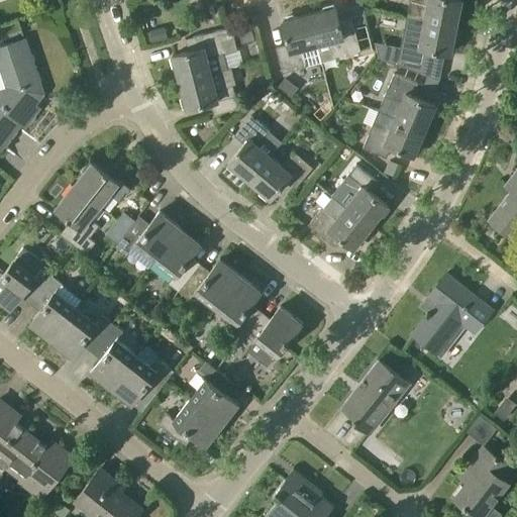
[(424,19),(456,26),(461,0),(410,0),(427,4),(424,19)]
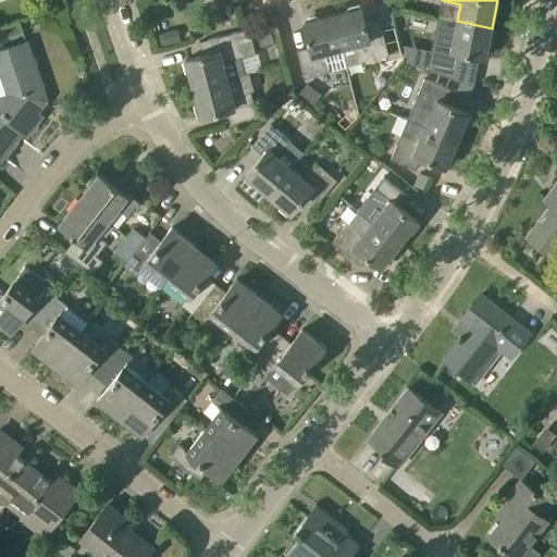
[(357,44),(362,62),(388,56),(381,29),(369,33),(361,7),(333,14),(342,47),(357,44)]
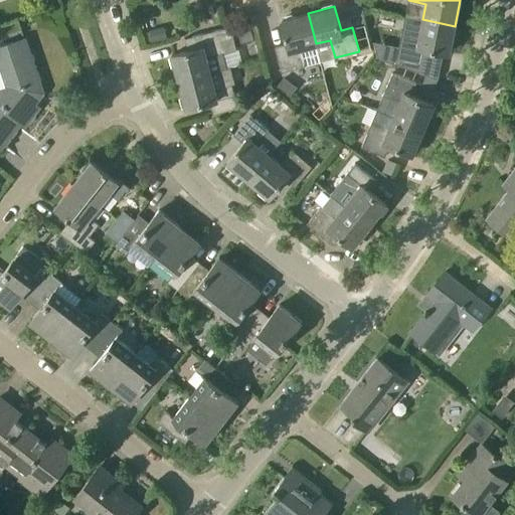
[(282,71),(304,65),(300,48),(316,43),(308,13),(282,20),(288,43),(275,47),(282,71)]
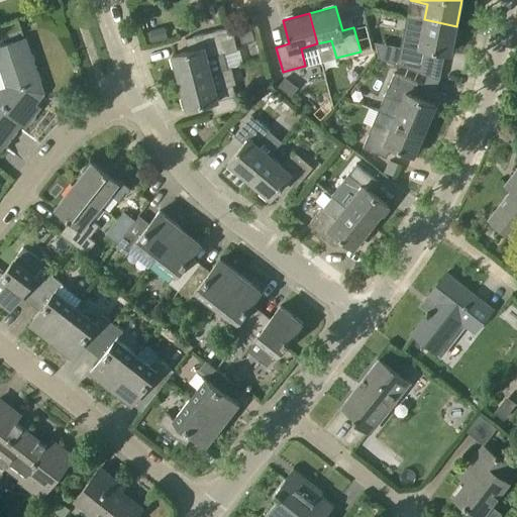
[(451,54),(456,26),(424,19),(421,35),(403,32),(399,56),(424,61),(426,48),(451,54)]
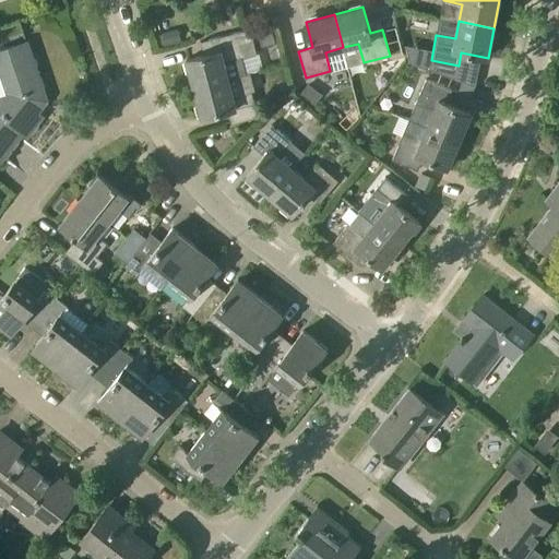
[(163,35),(166,47),(182,43),(179,28),(163,33),(163,35)]
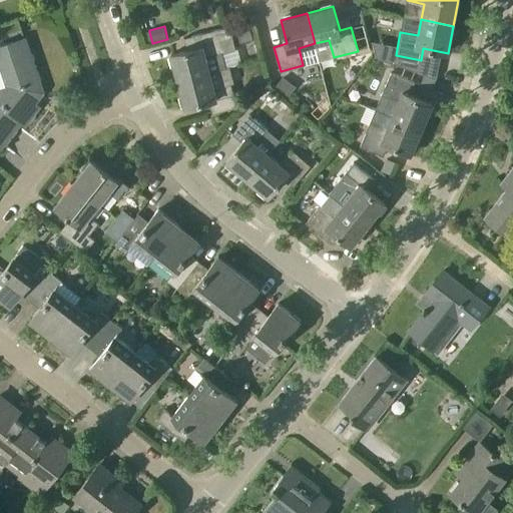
[(205,57),(235,49),(229,26),(191,36),(194,48),(171,54),(178,81),(209,73),(209,72),(205,57)]
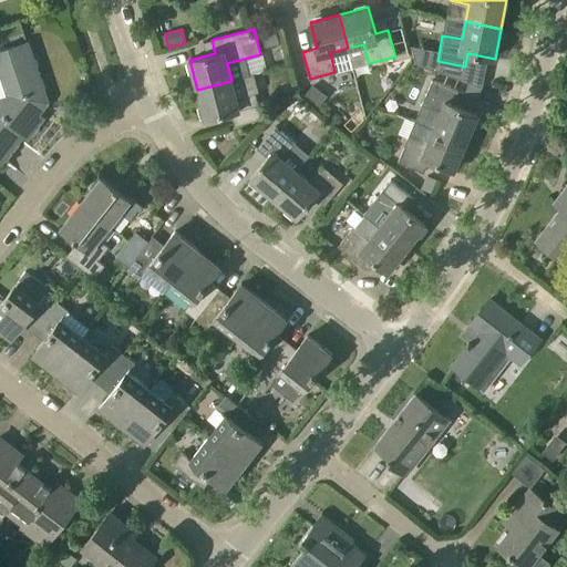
[(260,32),(265,48),(280,44),(276,29),(260,32)]
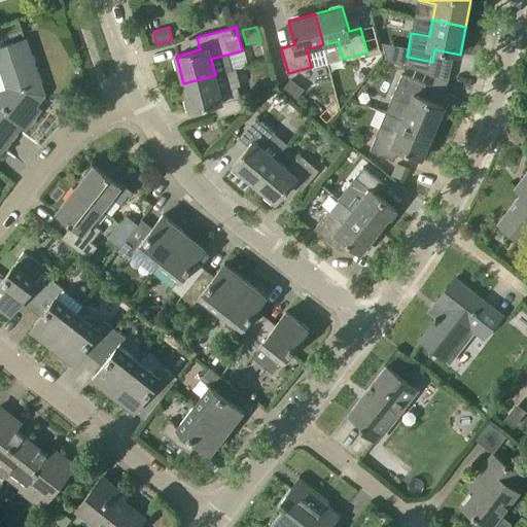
[(0,150),(0,151),(23,124),(27,127),(37,113),(28,106),(38,94),(36,86),(39,84),(34,67),(35,67),(26,40),(0,47),(0,70),(5,69),(11,88),(5,94),(0,90),(0,150)]
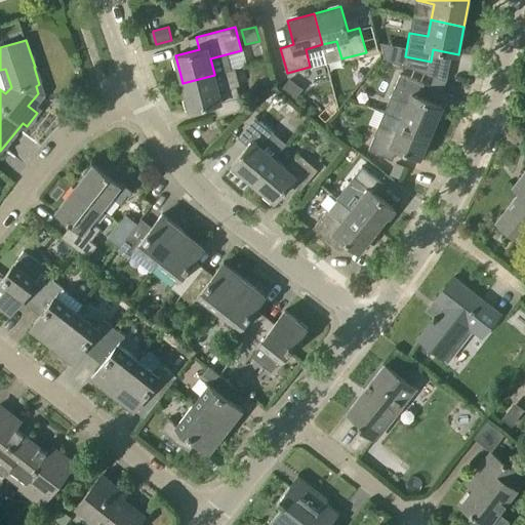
[(190,110),(214,104),(217,116),(242,110),(236,85),(239,84),(235,68),(214,74),(214,75),(183,83),(190,110)]
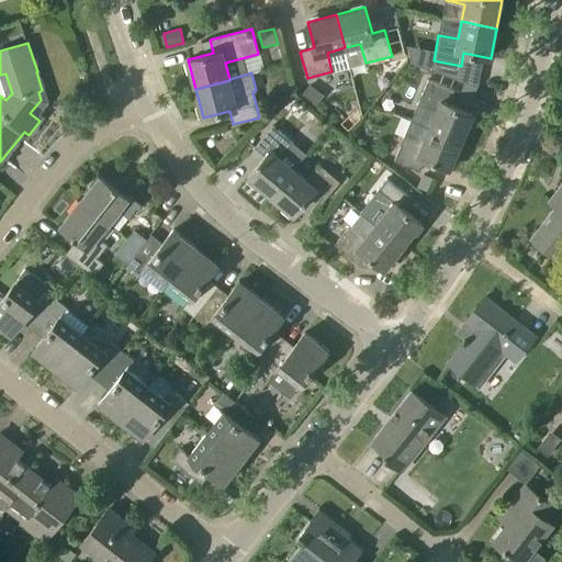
[(474,113),(449,103),(454,90),(428,79),(417,104),(426,108),(419,123),(462,142),(474,113)]
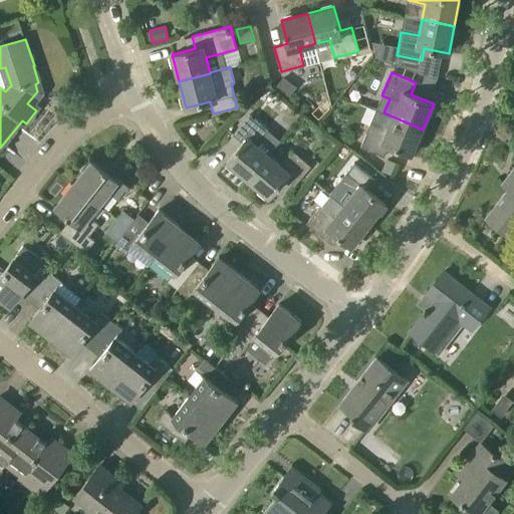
[(413,155),(423,130),(383,112),(377,127),(370,124),(360,147),(384,157),(390,145),(413,155)]
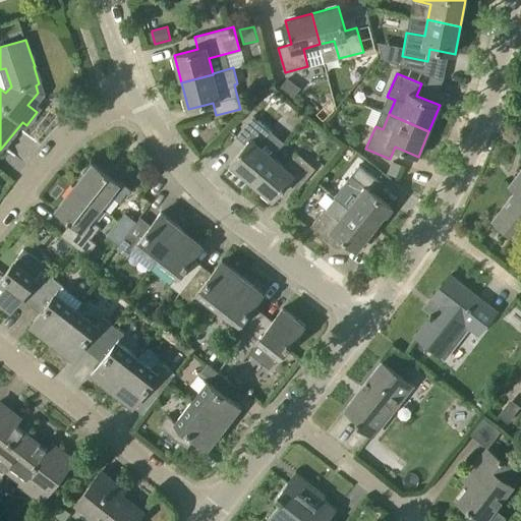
[(251,182),(273,157),(259,146),(272,131),(253,116),(236,135),(246,143),(229,164),(251,182)]
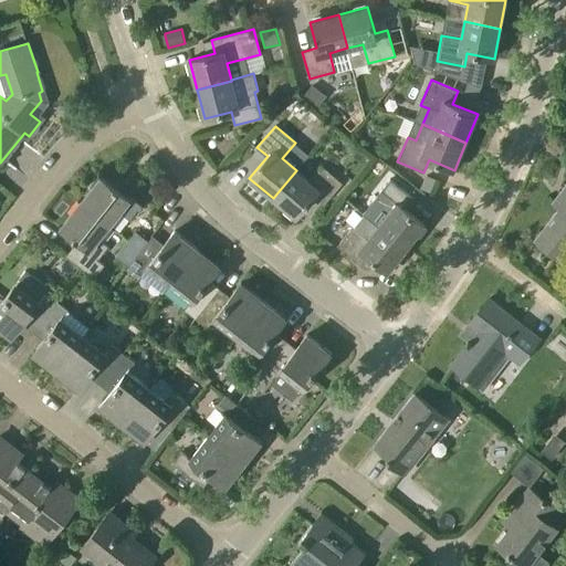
[(295,217),(313,196),(324,205),(342,182),(322,165),(308,180),(296,170),(273,198),(295,217)]
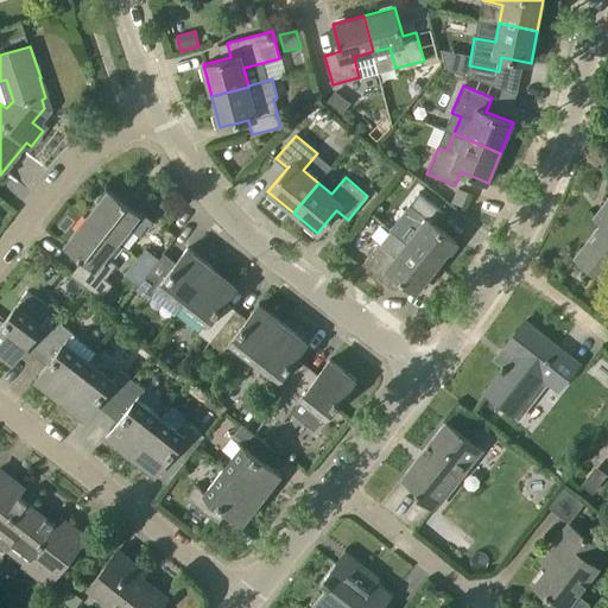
[(128,227),(139,235),(151,220),(135,207),(134,209),(108,189),(86,217),(116,241),(128,227)]
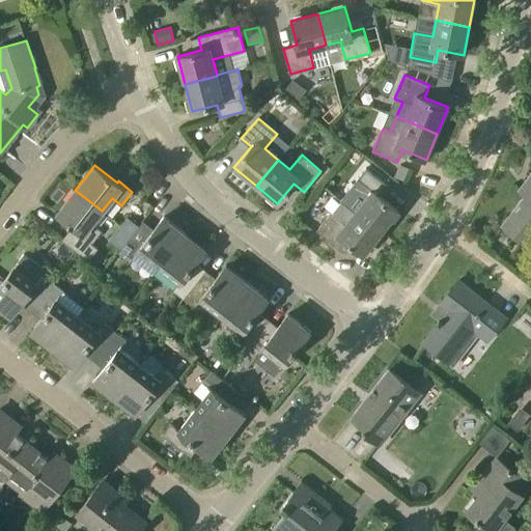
[(399,211),(379,194),(386,185),(366,168),(351,188),(365,199),(355,212),(382,232),(399,211)]
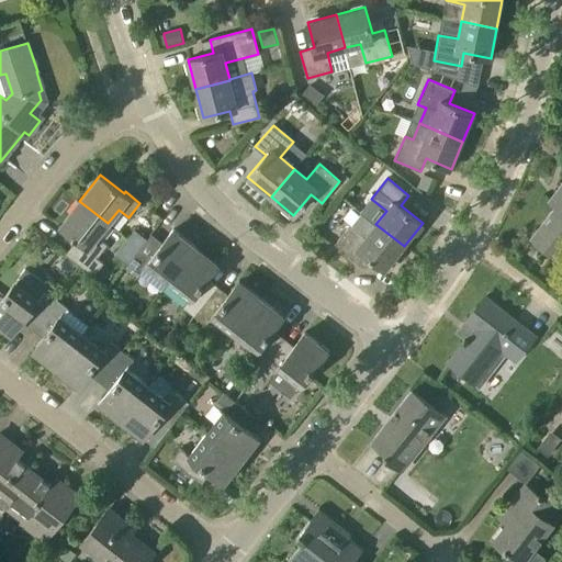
[(561,184),(550,200),(558,205),(532,236),(558,256),(561,249),(561,184)]
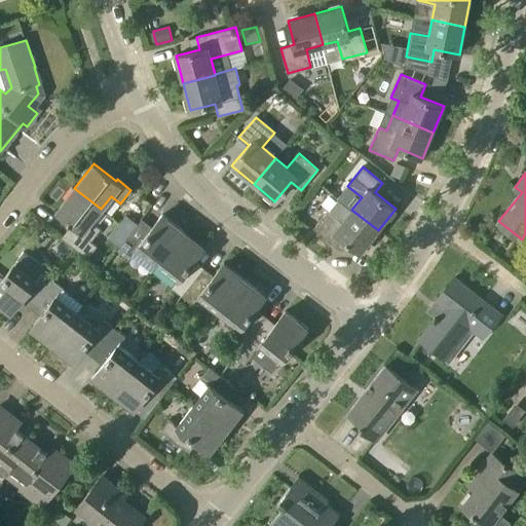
[(76,228),(68,239),(66,241),(87,258),(98,246),(91,241),(102,228),(91,220),(101,209),(74,188),(55,212),(76,228)]
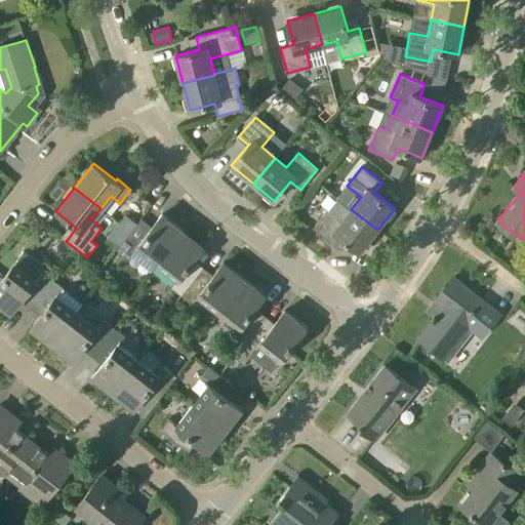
[(360,252),(377,230),(351,209),(340,223),(326,211),(312,231),(332,246),(340,236),(360,252)]
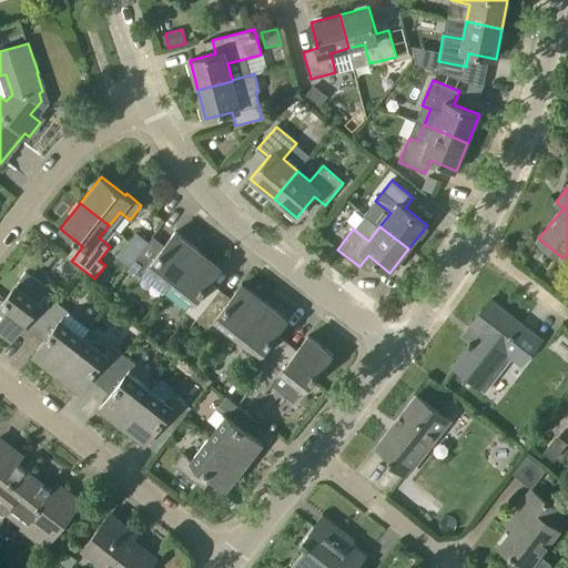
[(129,267),(150,242),(137,232),(117,257),(129,267)]
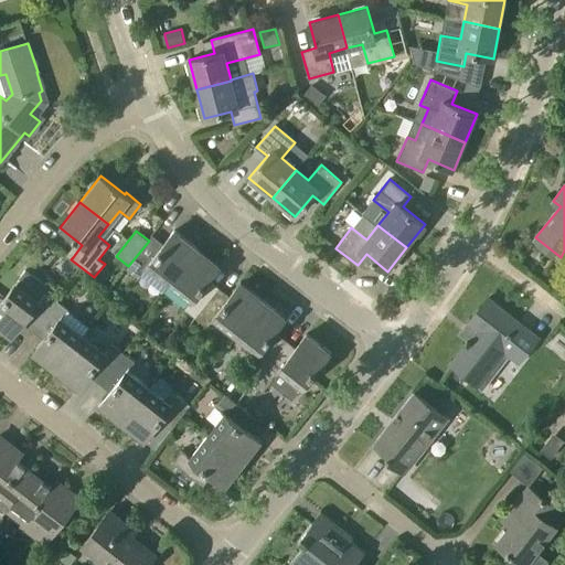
[(169,284),(196,248),(174,231),(160,249),(149,241),(128,266),(140,276),(147,266),(169,284)]
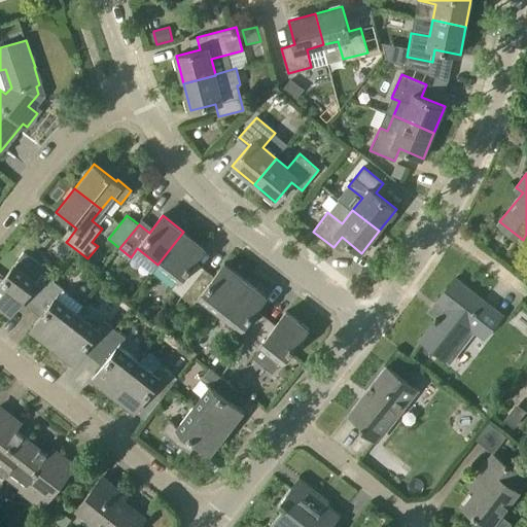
[(201,273),(190,266),(205,248),(183,232),(157,265),(178,280),(171,289),(182,297),(201,273)]
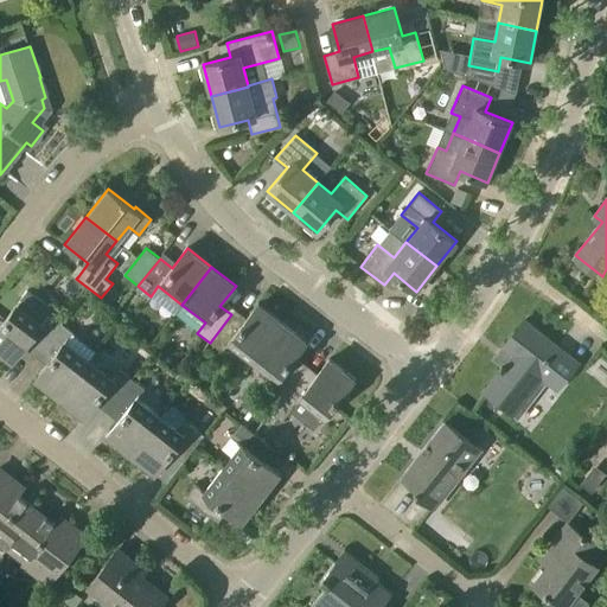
[(61,323),(49,313),(51,311),(26,292),(0,325),(0,350),(13,360),(29,340),(39,350),(61,323)]
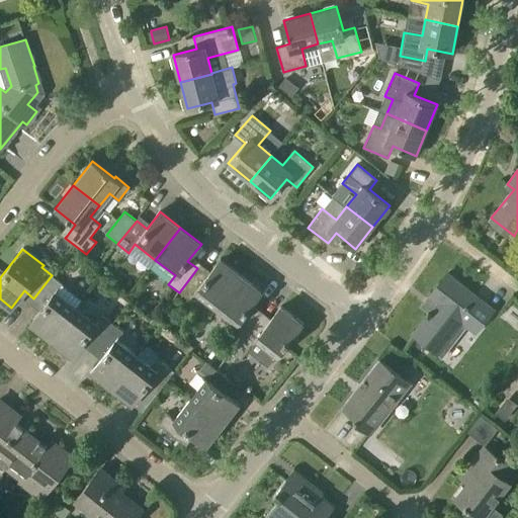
[(216,308),(241,275),(221,259),(207,276),(197,268),(179,292),(189,300),(196,292),(216,308)]
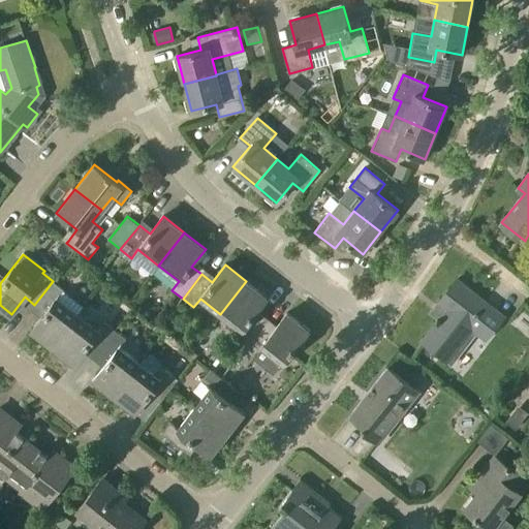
[(457,279),(439,303),(446,309),(422,341),(447,361),(472,330),(486,339),(504,316),(457,279)]
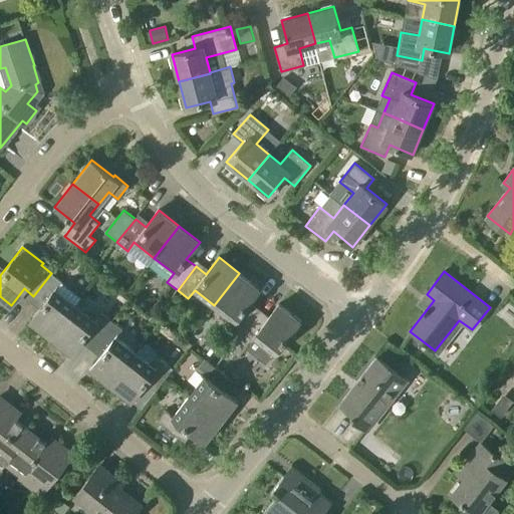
[(29,320),(50,336),(75,305),(55,289),(62,281),(51,273),(33,296),(43,303),(29,320)]
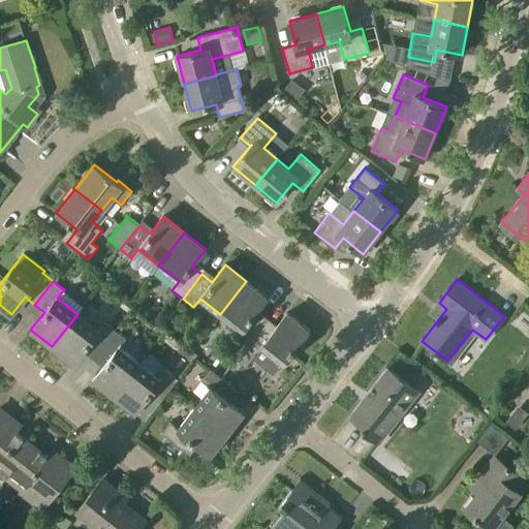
[(263,322),(253,315),(268,298),(246,281),(220,314),(241,330),(235,338),(245,346),(263,322)]
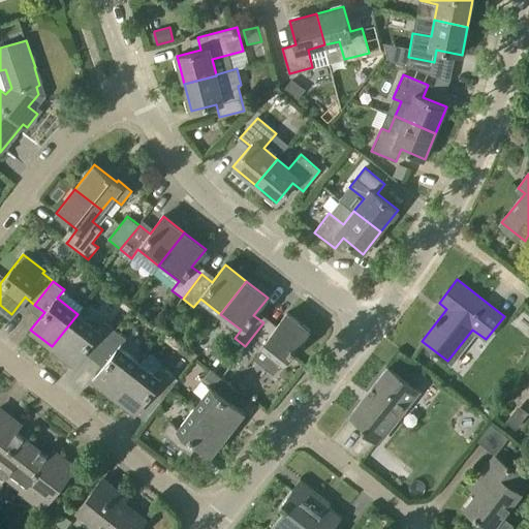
[(246,368),(262,346),(283,363),(309,330),(287,313),(273,331),(263,322),(245,346),(235,360),(246,368)]
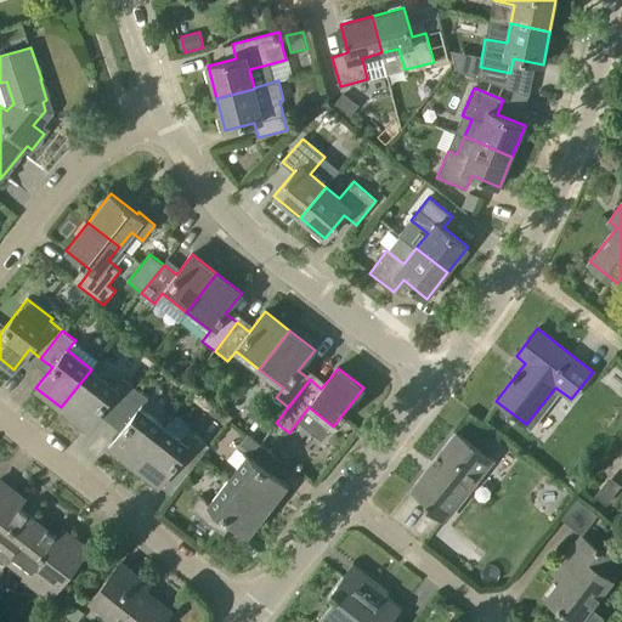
[(114,388),(91,369),(61,407),(85,427),(101,406),(114,416),(135,389),(123,378),(114,388)]
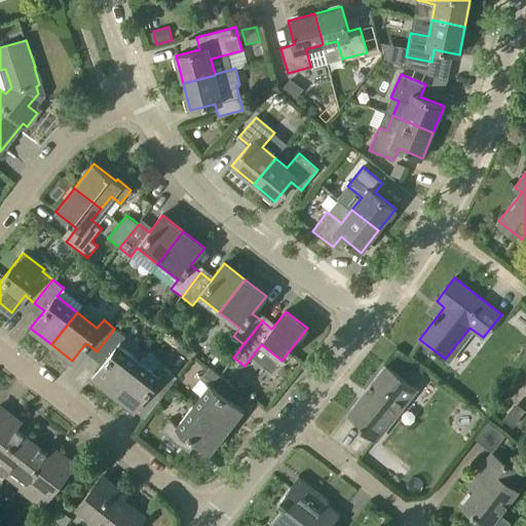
[(113,392),(139,361),(118,345),(125,337),(114,329),(97,351),(106,360),(92,377),(113,392)]
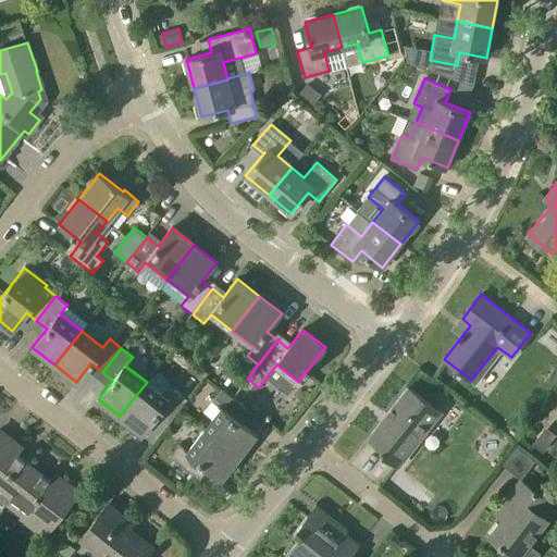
[(435,404),(447,390),(418,367),(407,381),(435,404)]
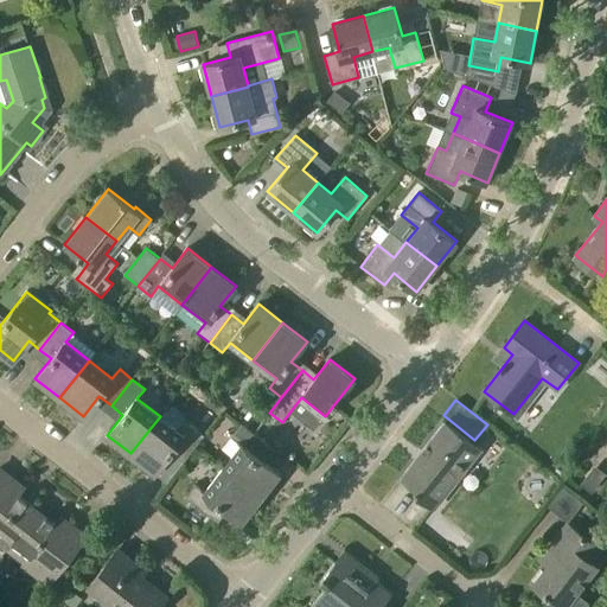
[(184,420),(176,429),(160,416),(131,453),(155,473),(171,453),(183,462),(204,435),(191,426),(184,420)]
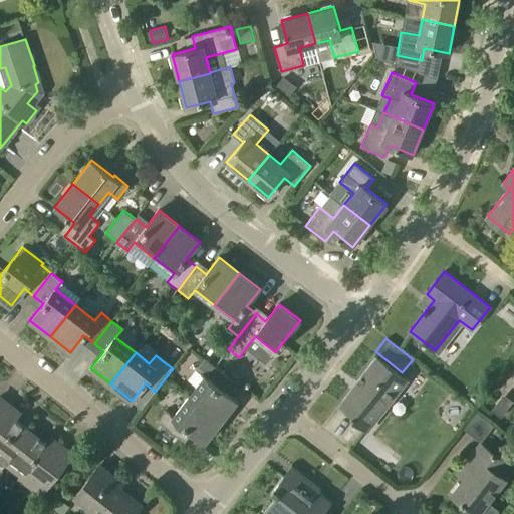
[(352,390),(351,390),(340,404),(353,413),(350,417),(367,430),(382,411),(378,408),(403,376),(376,356),(356,382),(357,383),(352,390)]
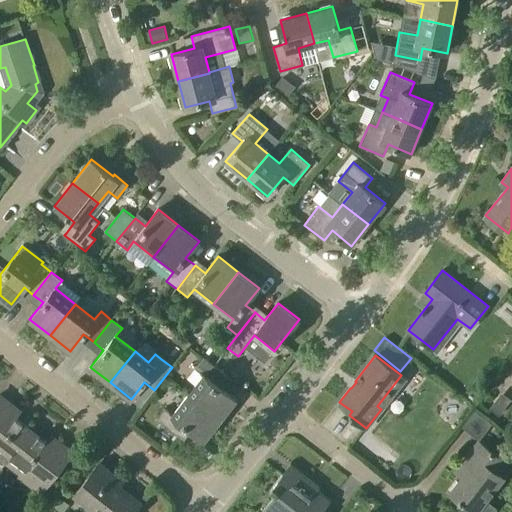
[(236,399),(219,386),(227,376),(204,358),(188,379),(196,385),(188,395),(220,420),(236,399)]
